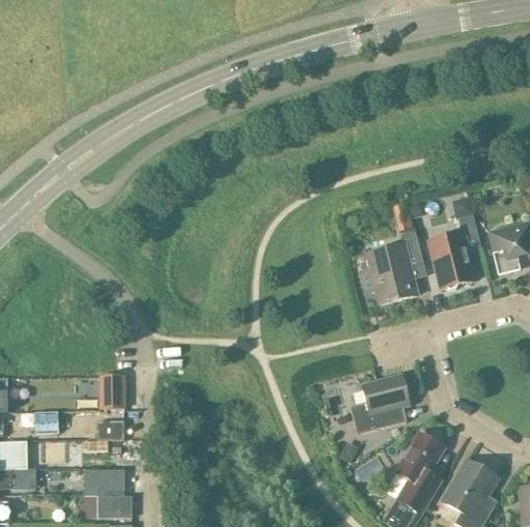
[(458,198),(459,211),(473,210),(471,197),(458,198)]
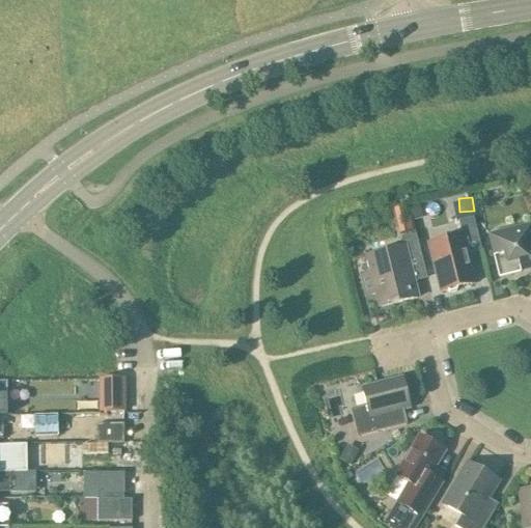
[(441,288),(474,280),(466,245),(480,242),(473,214),(458,217),(462,232),(429,241),(441,288)]
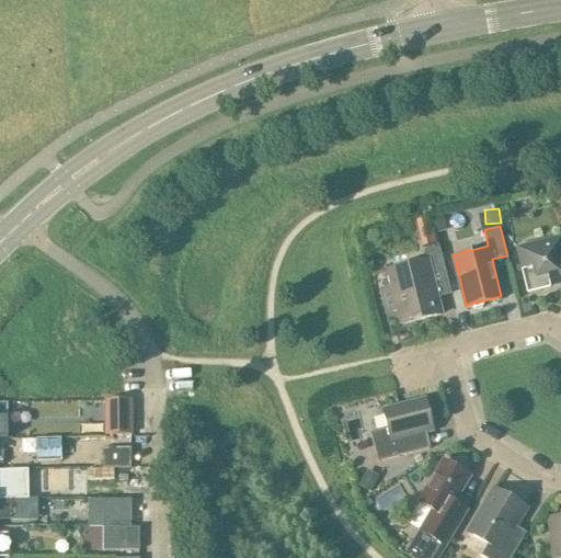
[(437,241),(434,230),(420,234),(422,245),(437,241)]
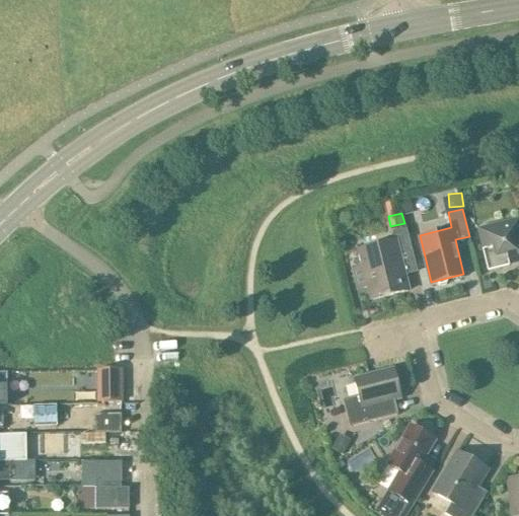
[(488,268),(508,263),(508,261),(518,258),(518,225),(517,219),(480,228),(485,246),(483,247),(488,268)]
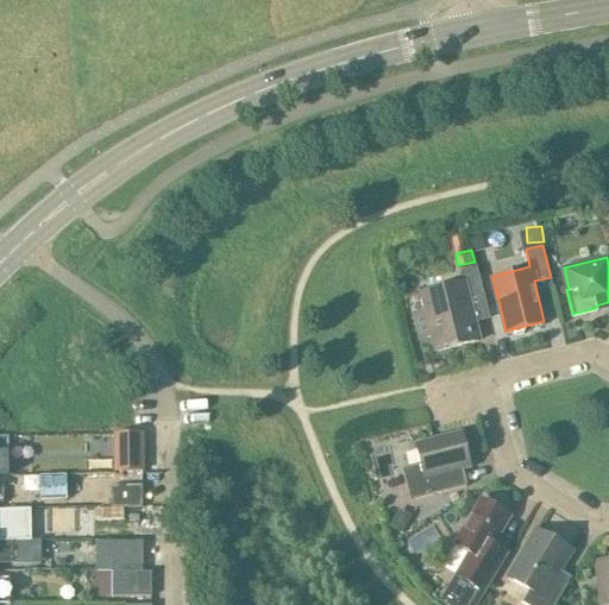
[(478,338),(468,295),(483,290),(477,264),(459,269),(463,279),(421,290),(426,308),(414,310),(420,335),(432,333),(435,348),(478,338)]
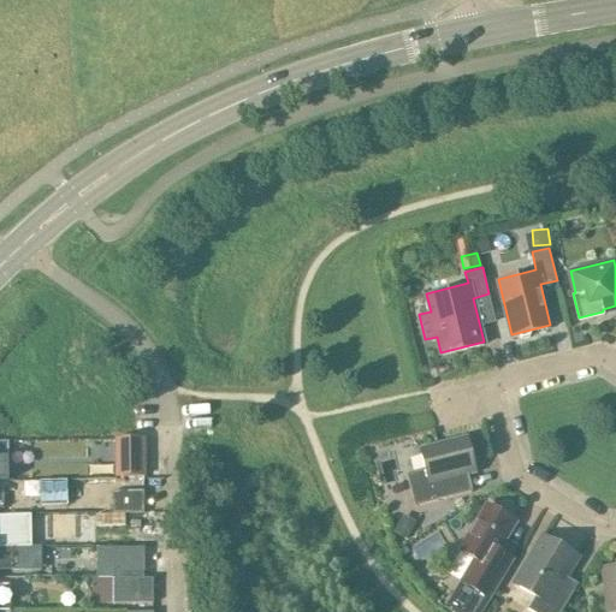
[(414,504),(473,488),(468,471),(475,469),(466,434),(420,446),(425,467),(406,471),(414,504)]
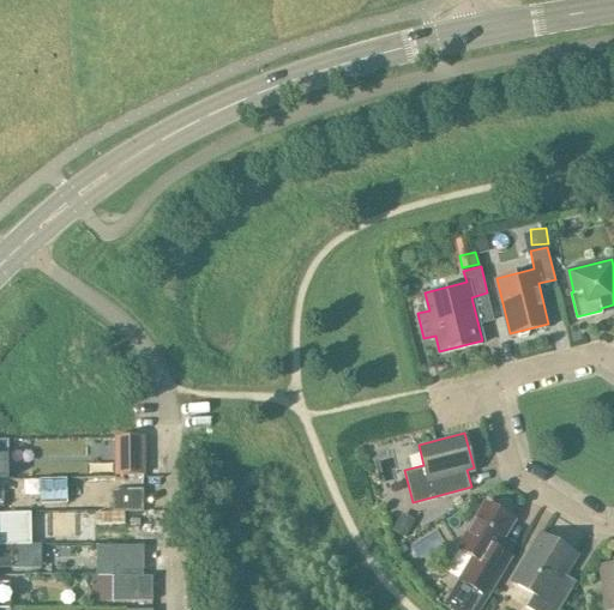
[(115,436),(115,472),(142,472),(143,472),(143,436),(115,436)]
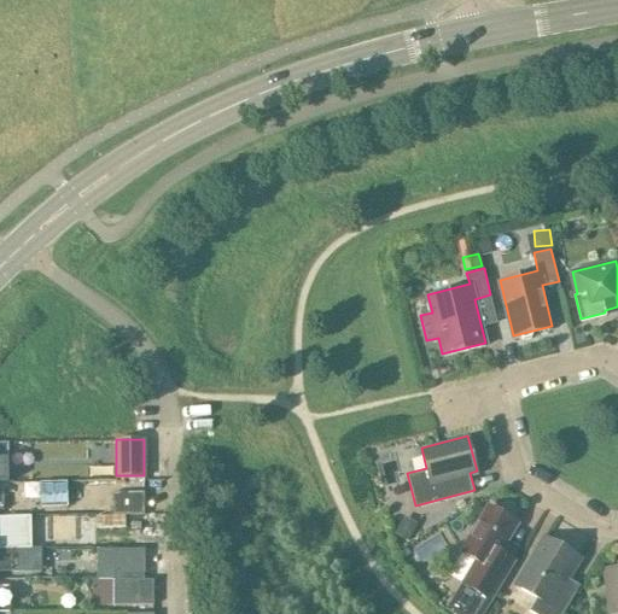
[(0,479),(0,507),(30,508),(30,480),(7,480),(0,479)]
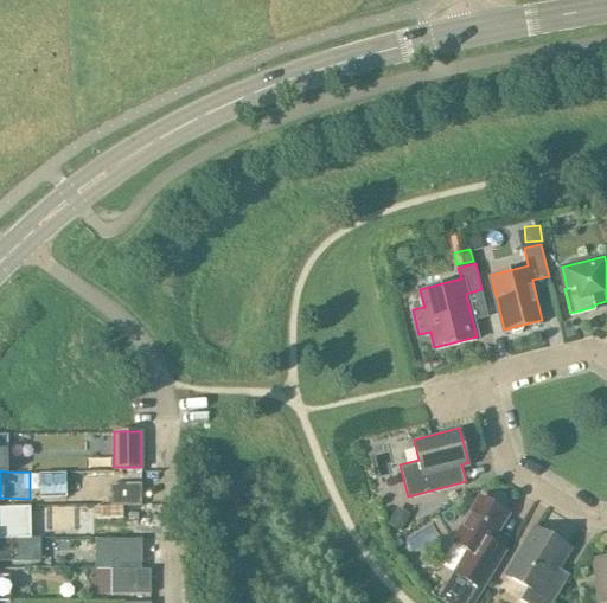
[(66,470),(39,470),(39,493),(66,493),(66,470)]
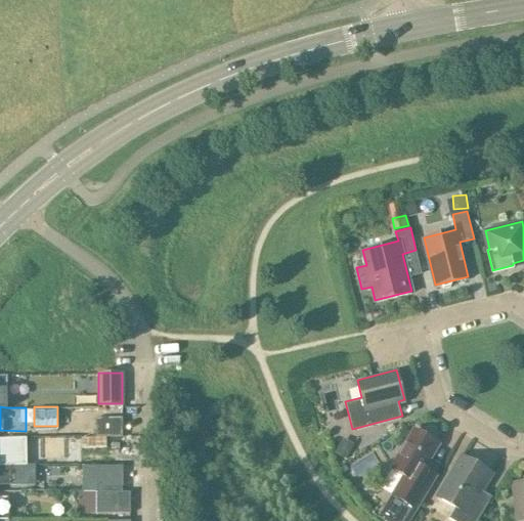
[(96,417),(96,434),(121,434),(121,417),(96,417)]
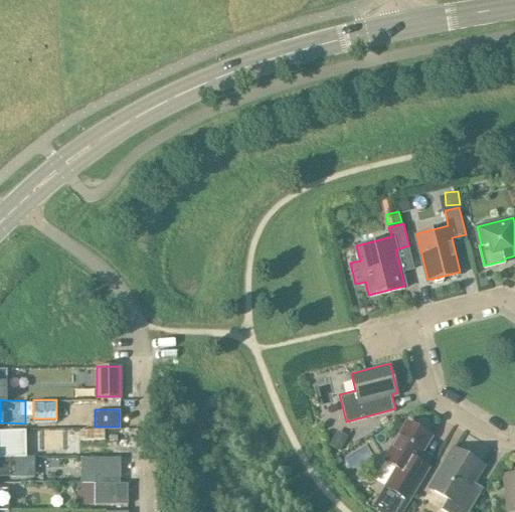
[(408,498),(427,466),(415,459),(431,435),(407,420),(384,458),(397,466),(385,485),(408,498)]
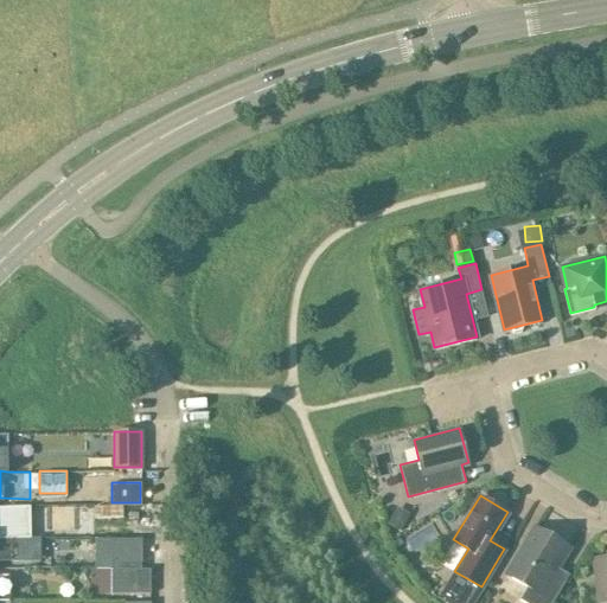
[(0,536),(23,536),(32,536),(32,505),(0,504),(0,536)]
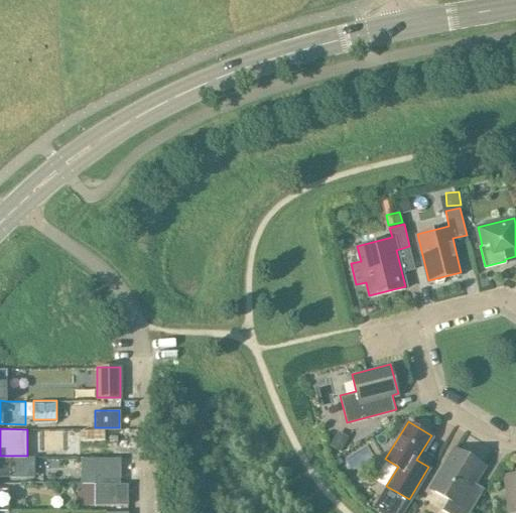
[(330,442),(342,449),(348,435),(336,429),(330,442)]
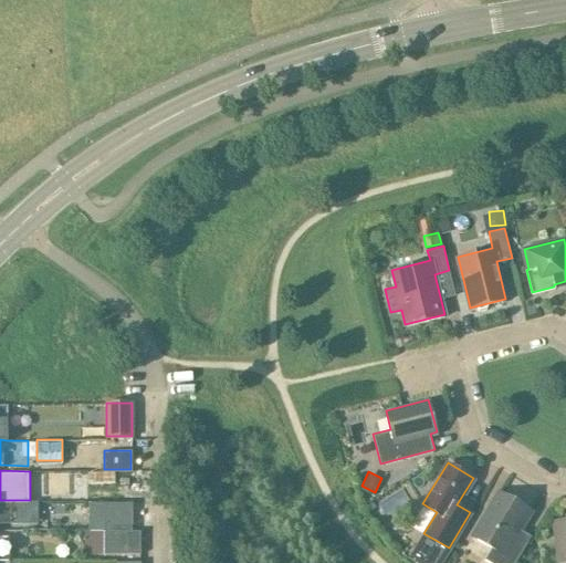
[(493,562),(513,562),(528,540),(516,533),(531,510),(499,490),(472,534),(492,546),(484,558),(493,562)]
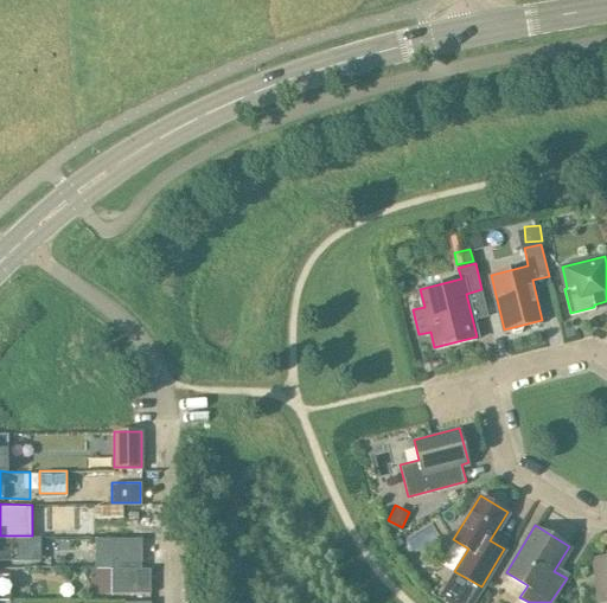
[(0,536),(0,559),(23,559),(23,536),(0,536)]
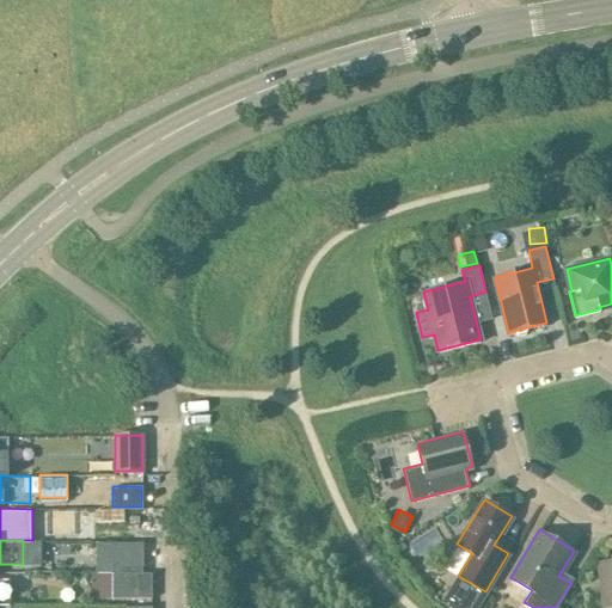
[(112,563),(142,563),(142,541),(112,541),(112,563)]
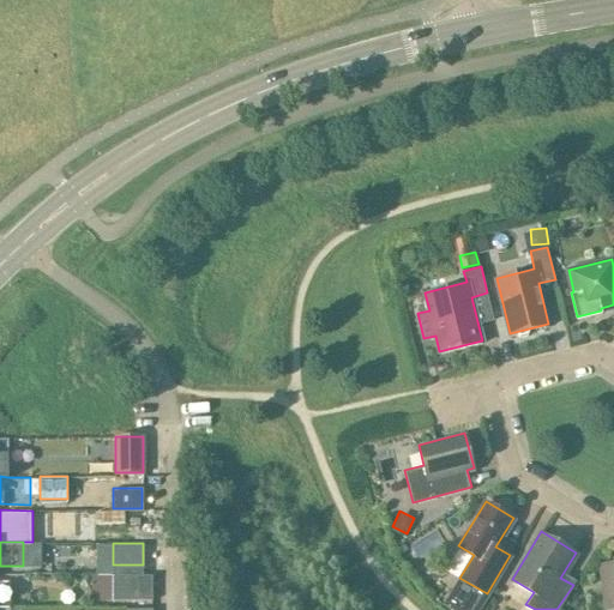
[(154,599),(154,574),(143,574),(113,573),(113,599),(154,599)]
